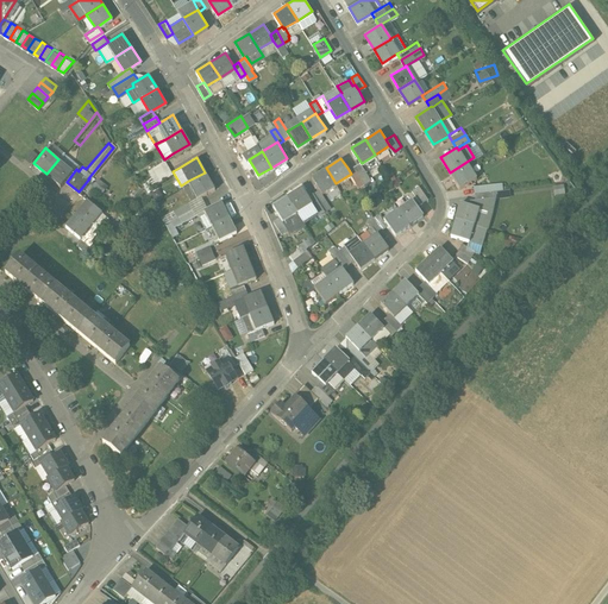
[(71,170),(58,159),(46,174),(60,184),(71,170)]
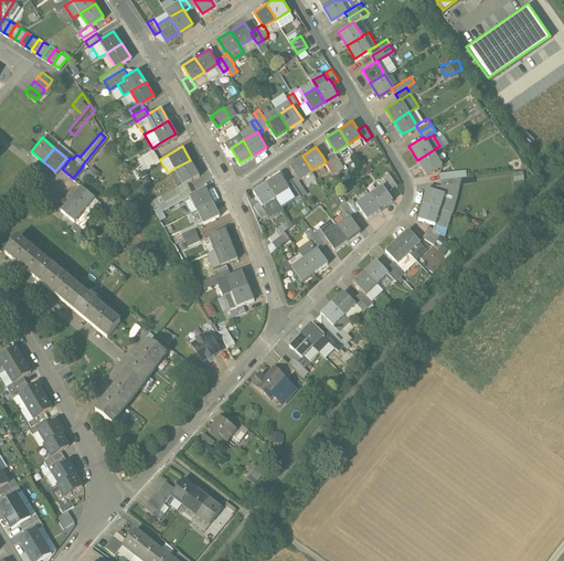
[(155,154),(152,148),(138,156),(141,161),(155,154)]
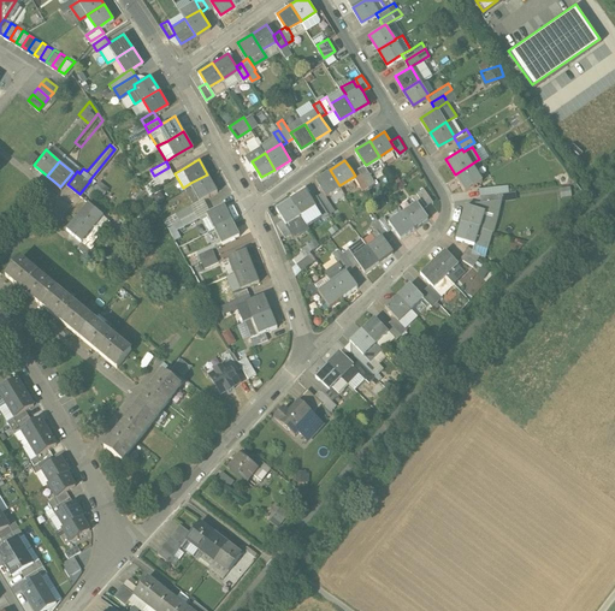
[(365,164),(358,167),(368,184),(376,179),(366,165),(365,164)]
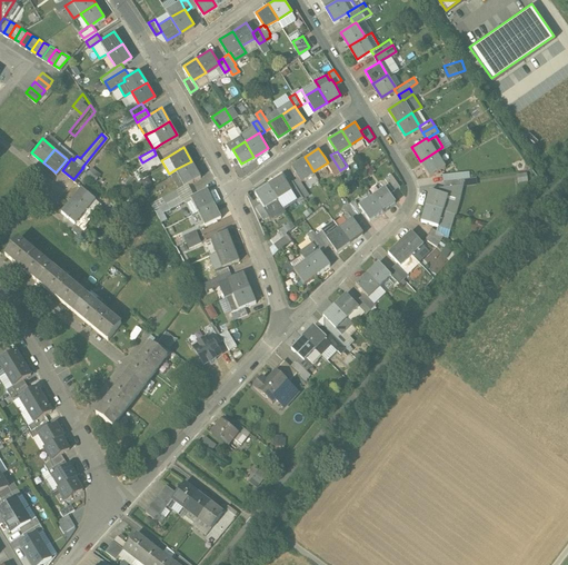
[(436,151),(420,161),(428,174),(444,164),(436,151)]
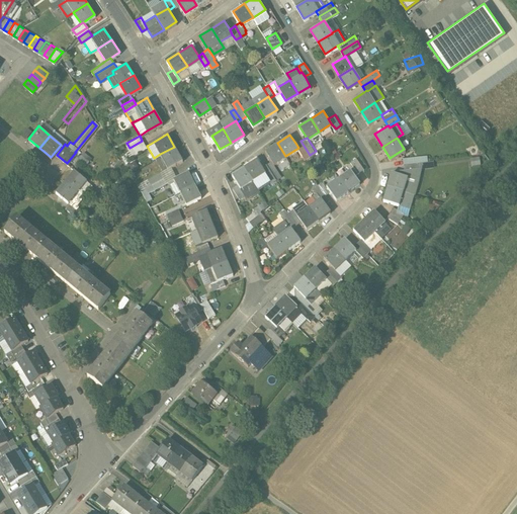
[(146,147),(142,141),(130,148),(133,154),(146,147)]
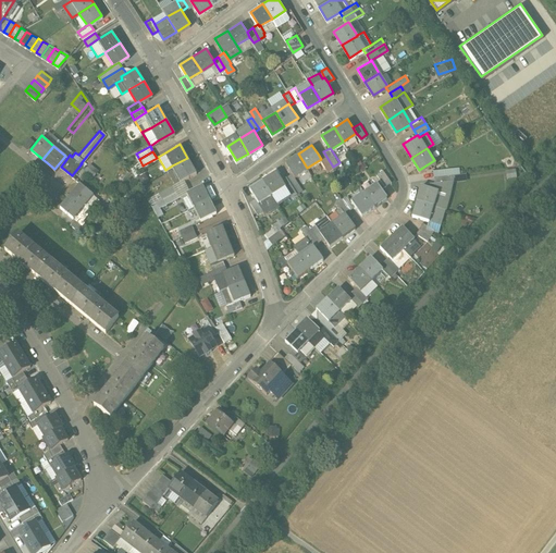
[(323,151),(318,154),(321,159),(328,169),(333,167),(323,151)]
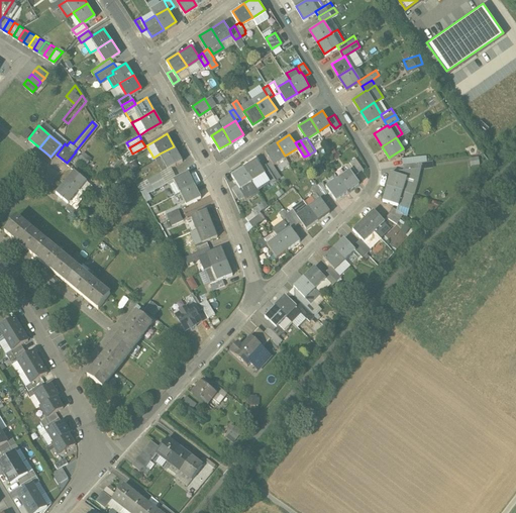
[(277,142),(265,149),(272,160),(274,163),(285,156),(277,142)]
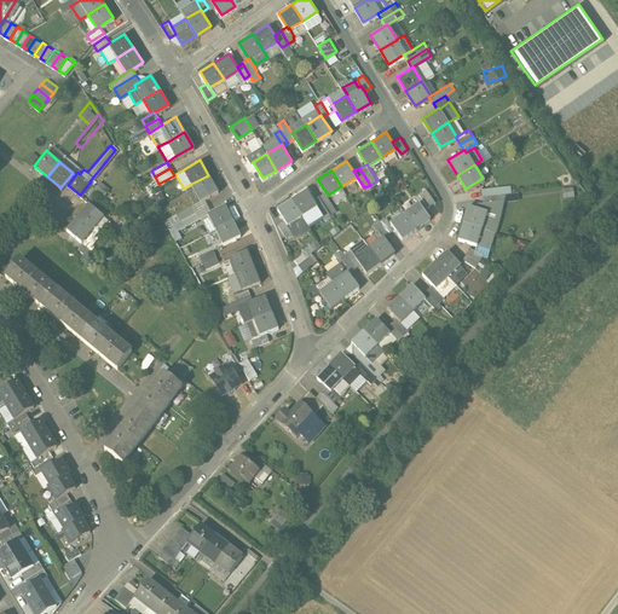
[(208,175),(191,184),(184,189),(192,203),(201,200),(217,190),(208,175)]
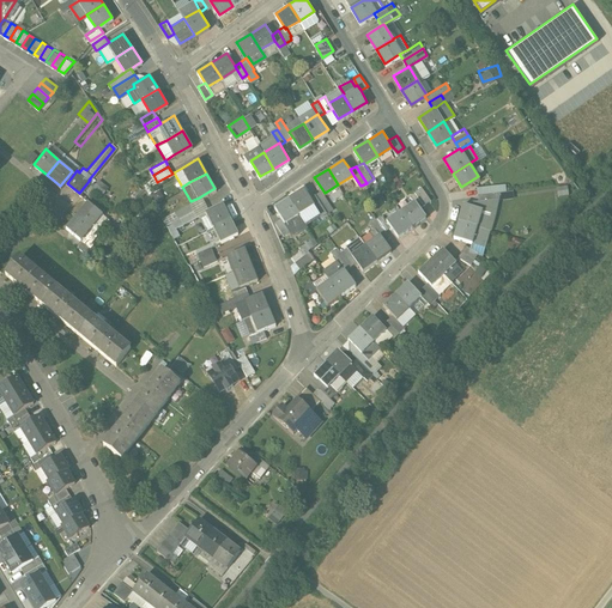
[(476,186),(477,193),(495,190),(506,189),(504,182),(476,186)]
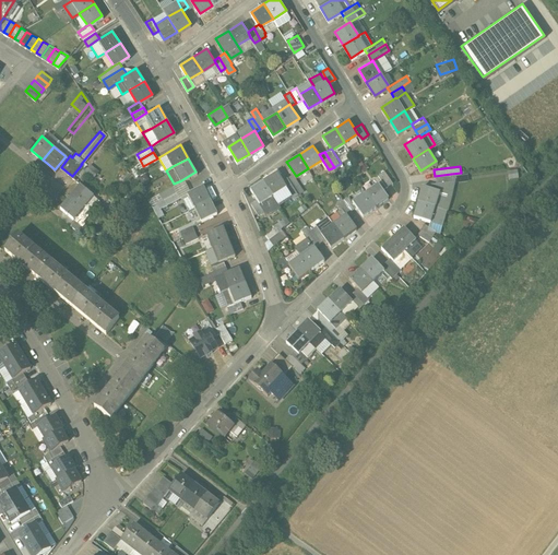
[(378,173),(386,185),(392,180),(384,168),(378,173)]
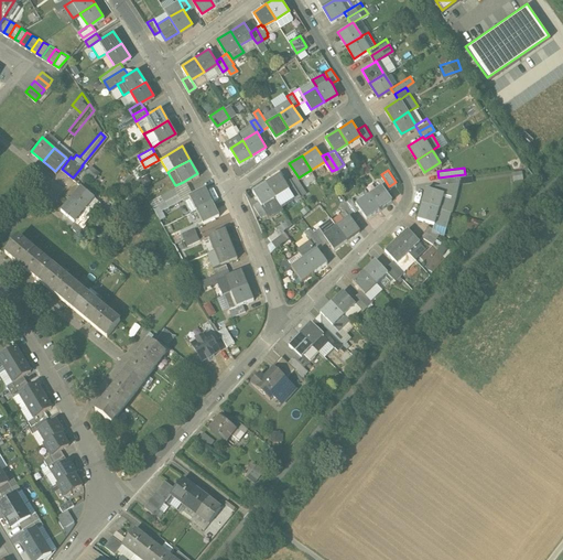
[(279,173),(266,181),(279,203),(280,204),(294,195),(284,181),(279,173)]
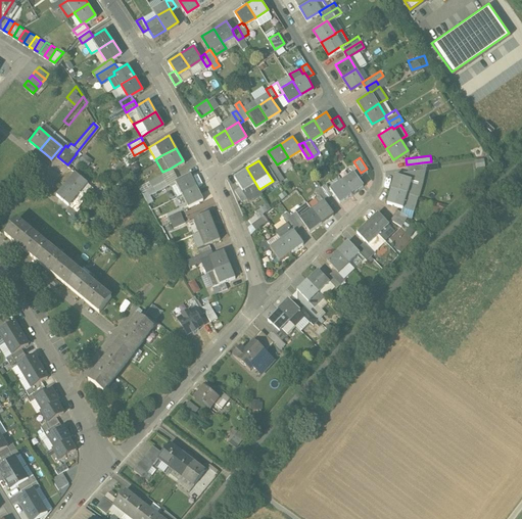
[(275,161),(269,166),(278,180),(285,177),(277,164),(275,161)]
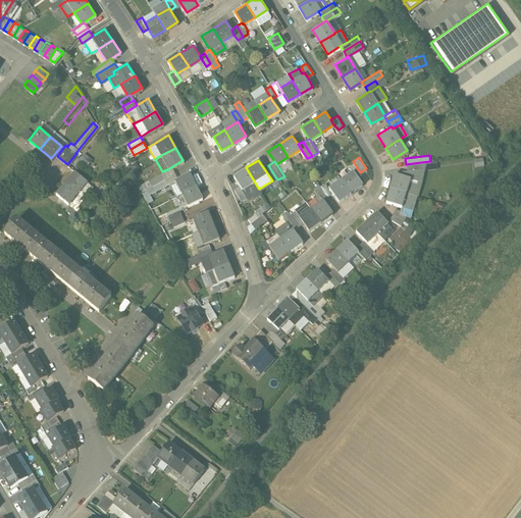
[(268,165),(263,167),(272,180),(273,183),(277,179),(268,165)]
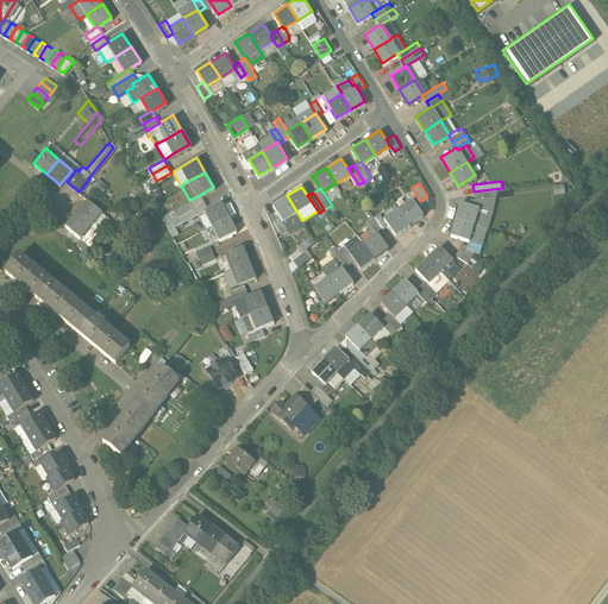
[(287,195),(273,205),(280,215),(287,227),(301,219),(287,195)]
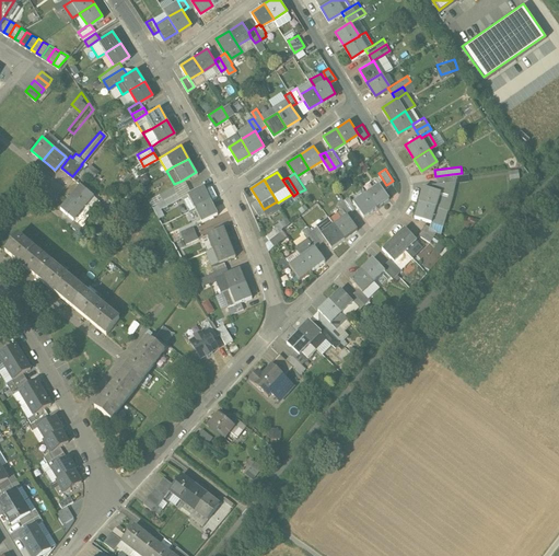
[(93,193),(80,182),(70,194),(82,205),(93,193)]
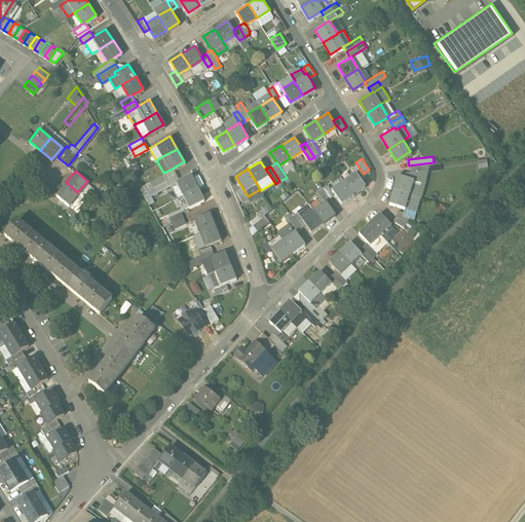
[(355,171),(343,180),(352,193),(365,185),(355,171)]
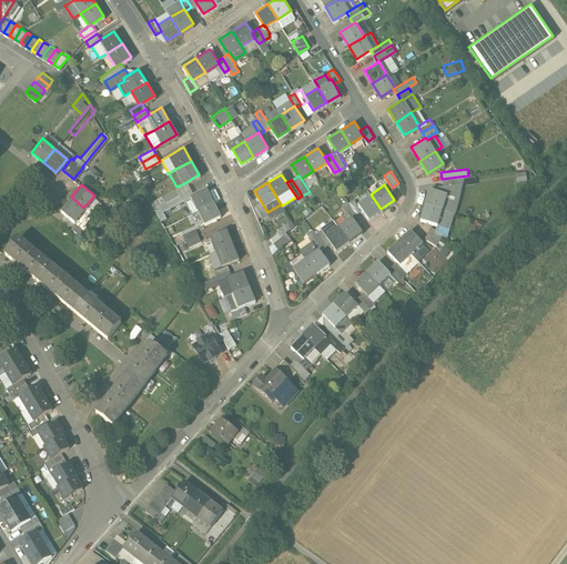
[(443,185),(434,187),(433,189),(428,188),(424,203),(453,211),(456,199),(444,195),(445,193),(453,195),(452,184),(443,185)]
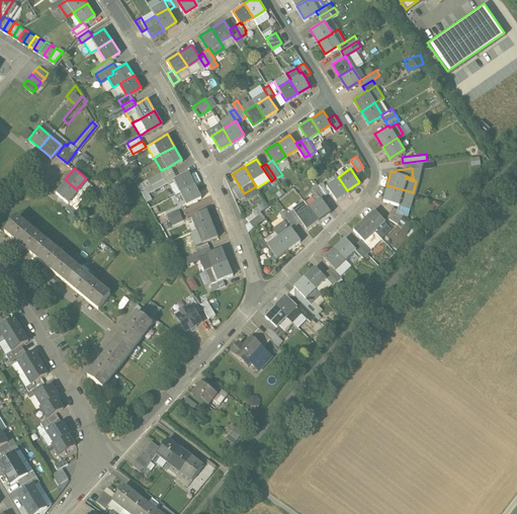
[(163,175),(161,170),(139,181),(142,187),(145,185),(163,175)]
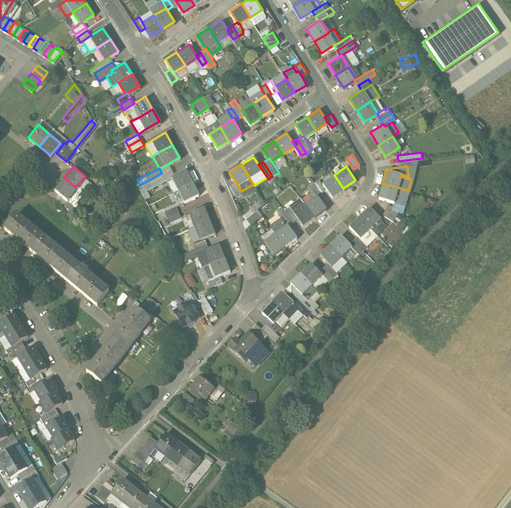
[(186,168),(171,176),(177,188),(192,181),(186,168)]
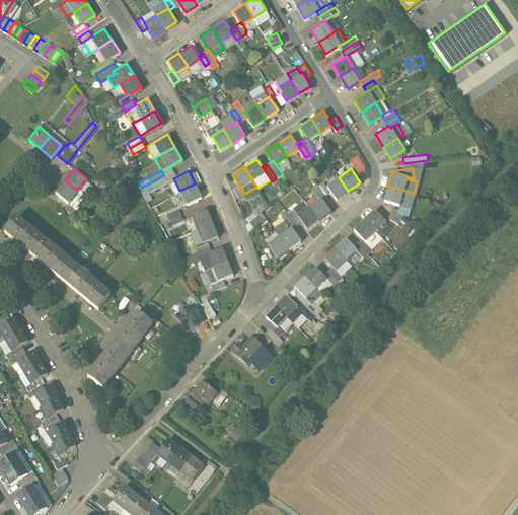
[(167,181),(163,175),(145,186),(148,192),(167,181)]
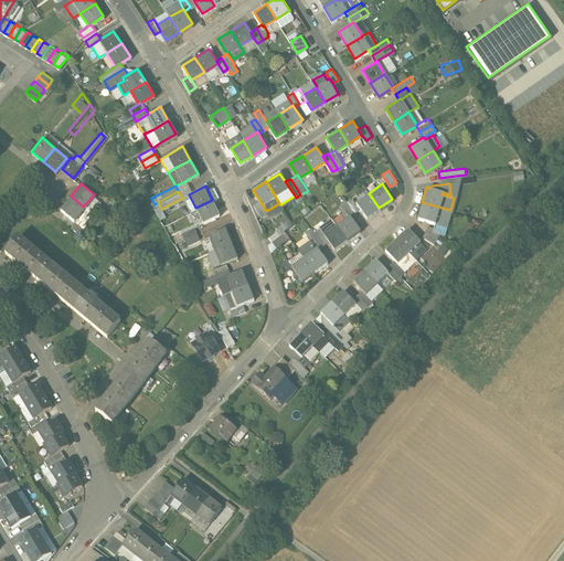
[(379,208),(369,193),(357,202),(360,208),(366,217),(379,208)]
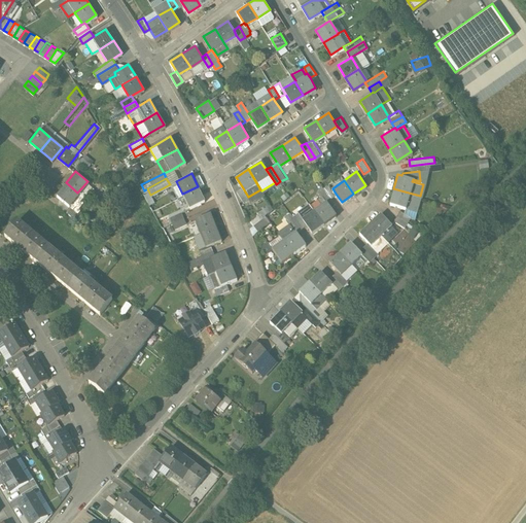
[(77,193),(66,182),(56,195),(68,205),(77,193)]
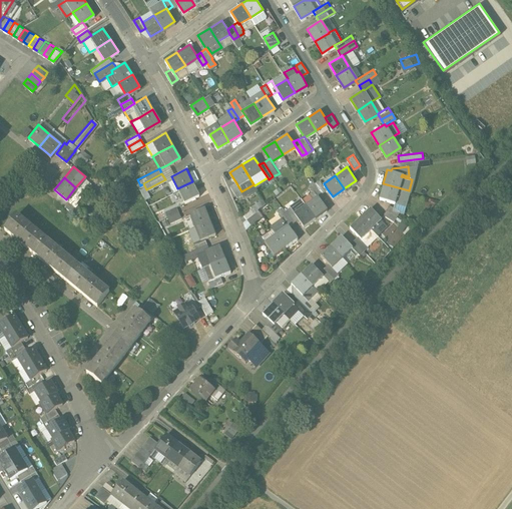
[(315,183),(322,191),(327,188),(324,183),(320,178),(315,182),(315,183)]
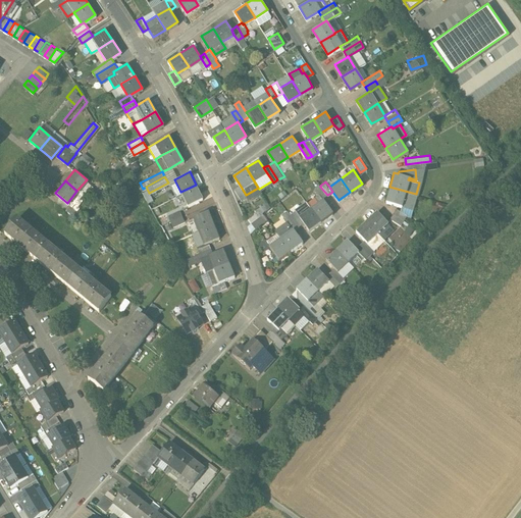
[(196,185),(180,192),(188,205),(202,197),(196,185)]
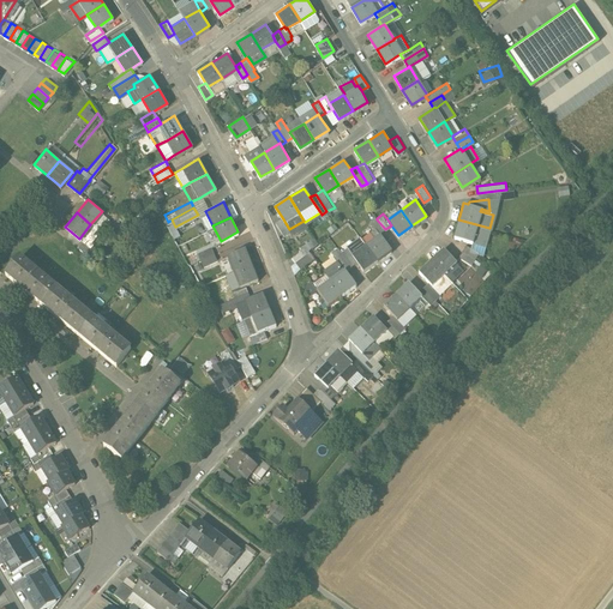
[(289,229),(282,217),(276,221),(284,234),(290,230),(289,229)]
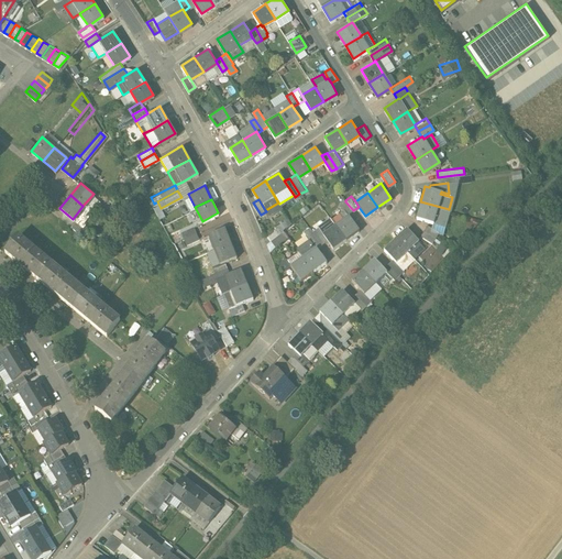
[(340,205),(348,215),(351,220),(356,216),(353,210),(345,201),(340,205)]
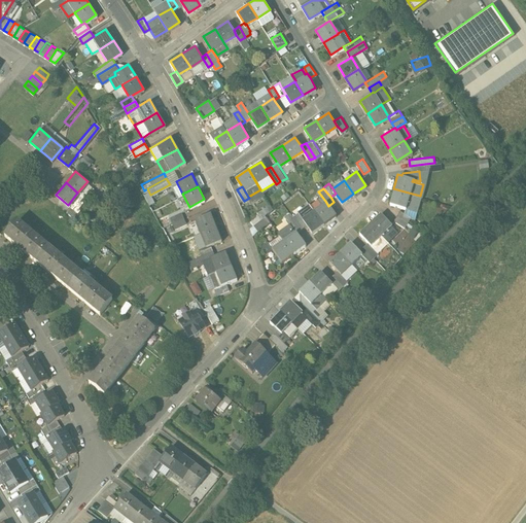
[(420,196),(393,188),(389,202),(405,207),(406,204),(416,207),(420,196)]
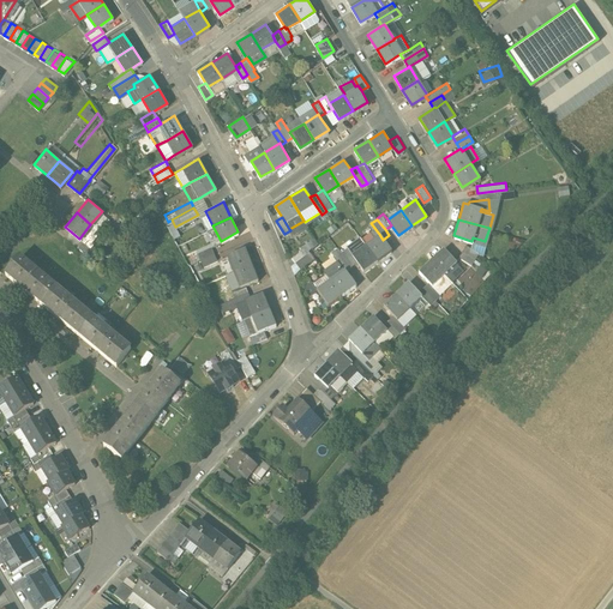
[(379,234),(373,239),(368,233),(361,237),(377,259),(390,249),(383,240),(379,234)]
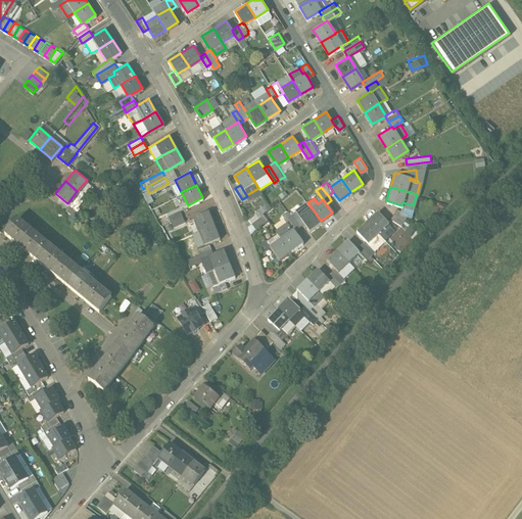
[(307,202),(305,201),(296,208),(301,216),(299,217),(303,222),(309,230),(321,221),(307,202)]
